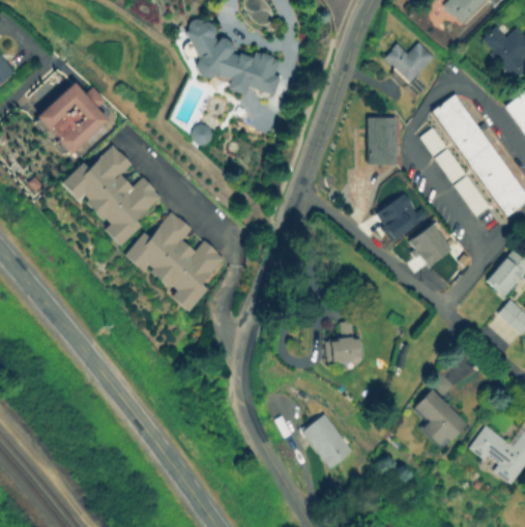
[(489,0),(497,0),(498,1),(499,0),(451,0),(444,7),(463,26),(489,0)]
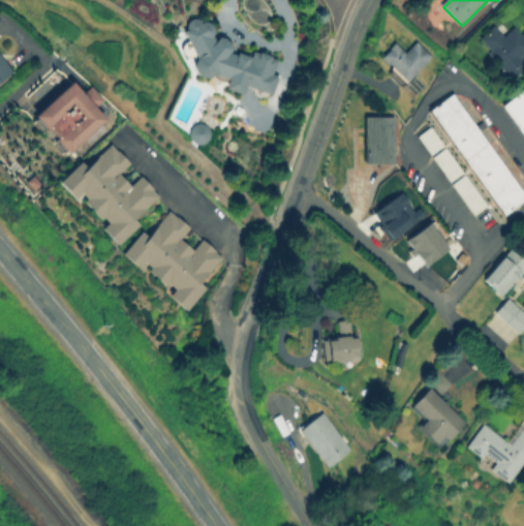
[(275,94),(279,79),(276,68),(279,58),(259,54),(248,56),(235,53),(232,41),(217,37),(214,24),(198,20),(190,22),(188,30),(199,76),(212,79),(219,78),(227,80),(229,91),(246,95),(248,88),(275,94)]
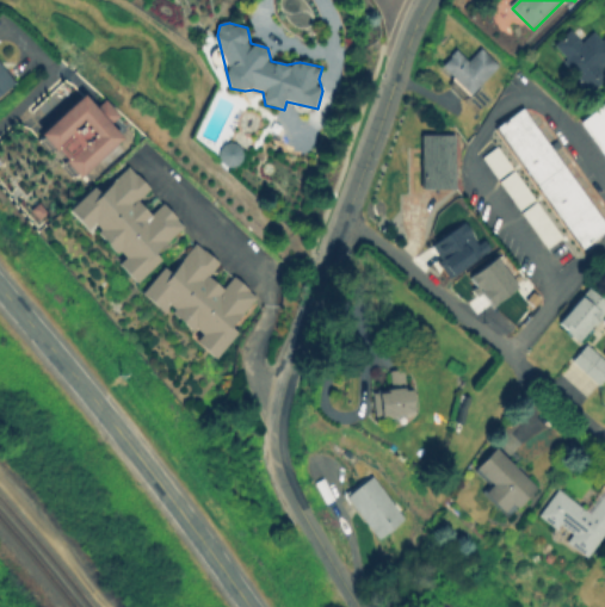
[(563,62),(590,92),(604,78),(604,39),(597,32),(584,43),(574,31),(556,45),(568,59),(563,62)]
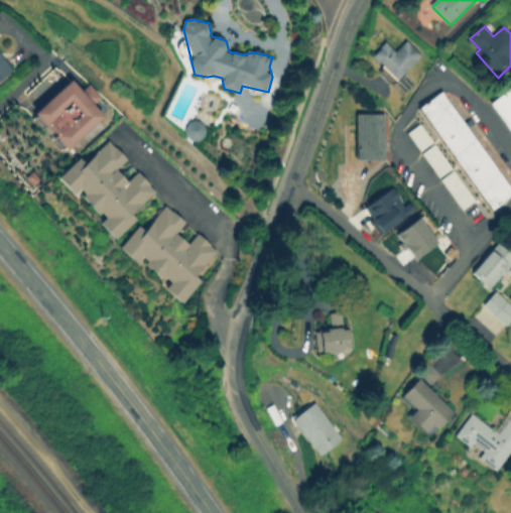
[(374,55),(396,82),(424,57),(409,40),(397,50),(390,42),(374,55)]
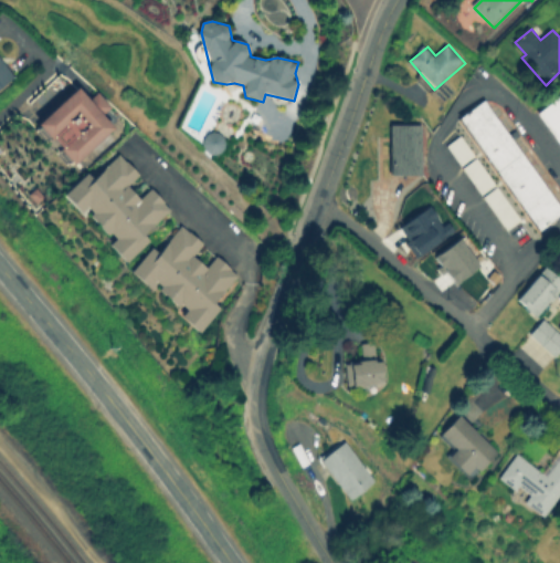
[(0,51),(0,91),(19,77),(0,51)]
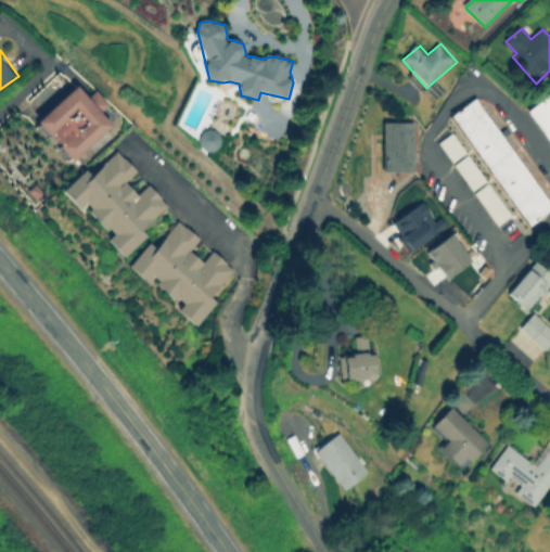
[(73,162),(116,125),(105,112),(113,106),(99,90),(89,99),(78,87),(38,122),(73,162)]
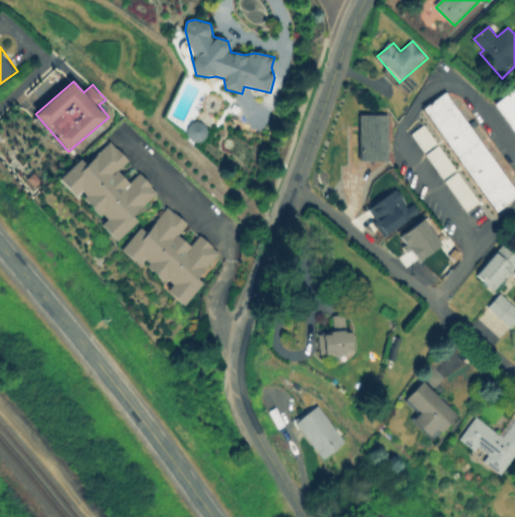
[(514,91),(497,104),(514,130),(514,91)]
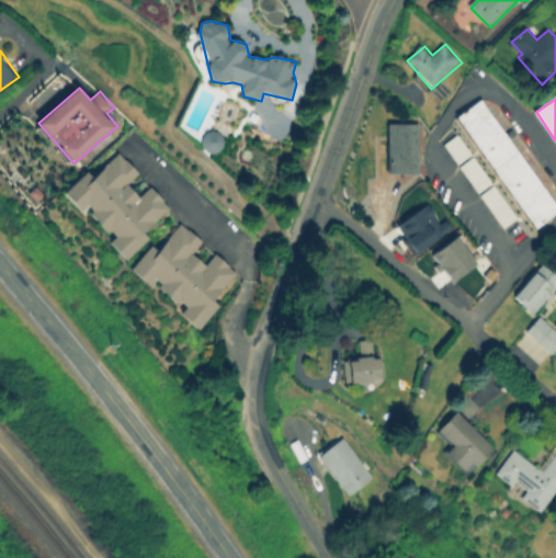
[(555,205),(485,100),(458,117),(536,230),(555,217),(555,205)]
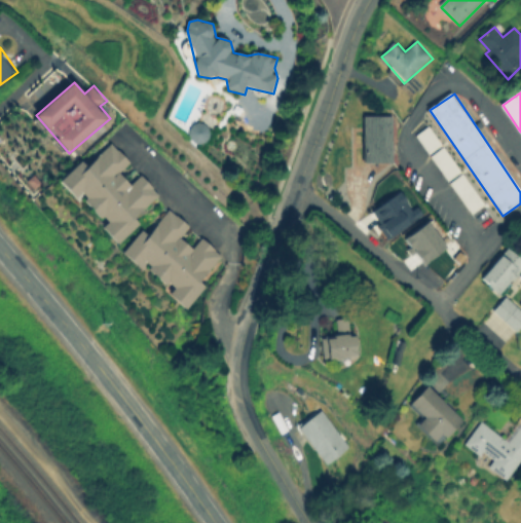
[(393,116),(365,116),(365,163),(393,163),(393,116)]
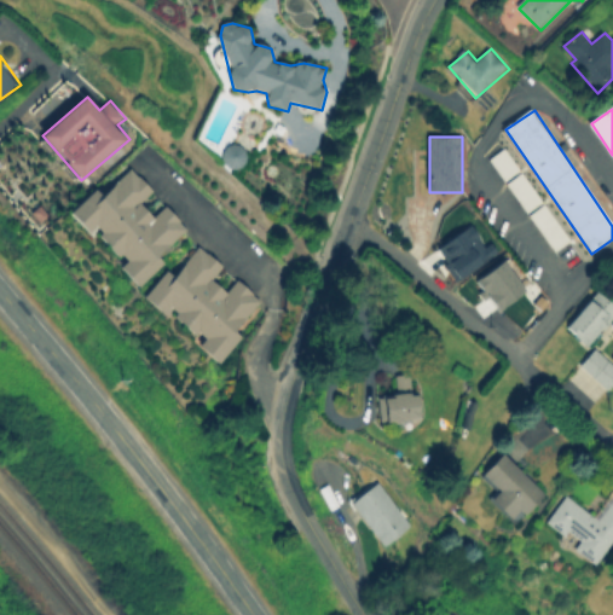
[(224,151),(227,172),(249,169),(246,148),(224,151)]
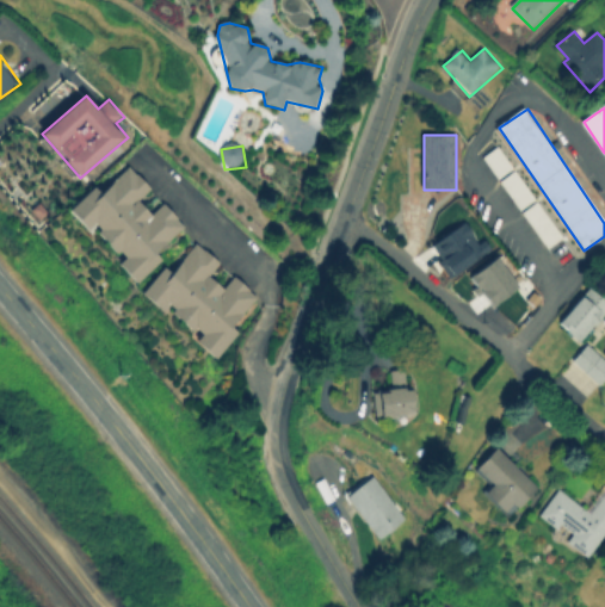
[(565,240),(502,148),(487,158),(549,251),(565,240)]
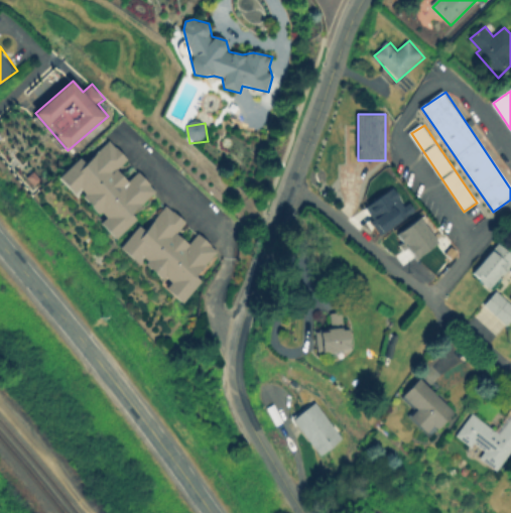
[(157,193),(139,172),(129,181),(119,170),(129,161),(111,141),(85,164),(81,159),(59,177),(75,195),(79,191),(104,220),(101,223),(116,240),(138,221),(132,214),(157,193)]
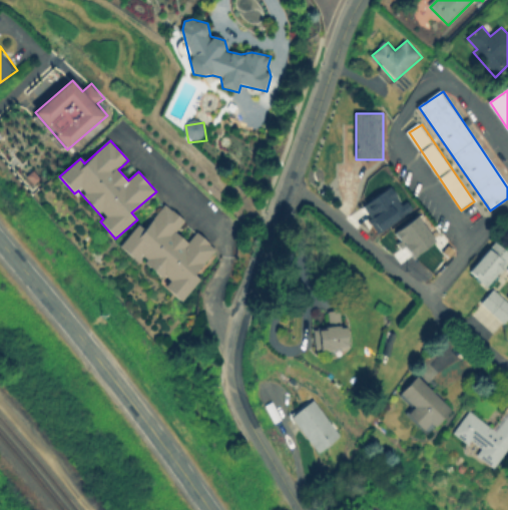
[(36,186),(43,179),(35,171),(28,178),(36,186)]
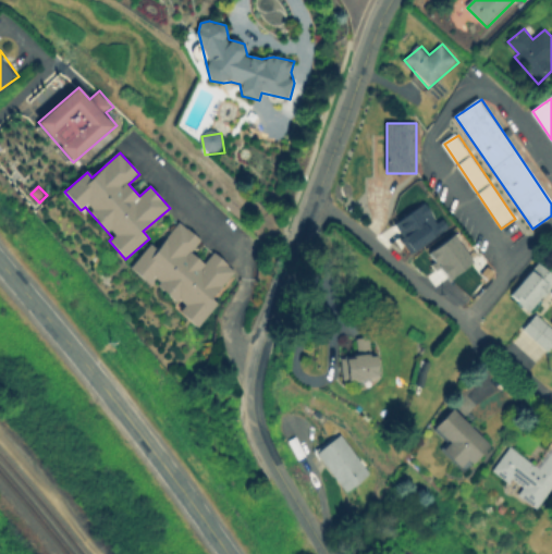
[(413,256),(450,230),(444,221),(439,225),(433,218),(434,217),(426,205),(395,226),(404,238),(401,241),(413,256)]
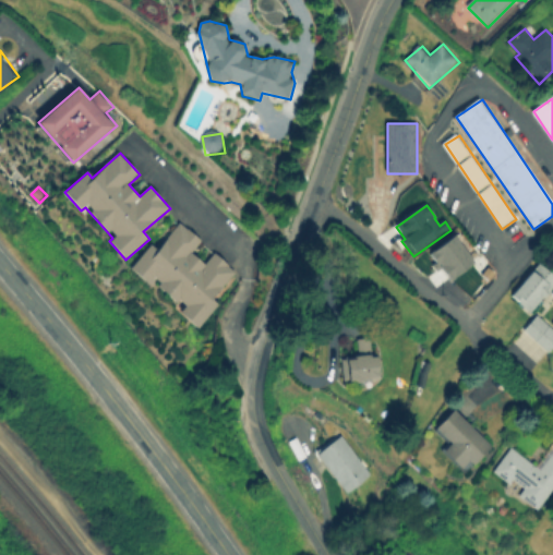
[(237,273),(215,253),(206,264),(195,254),(205,243),(181,222),(157,250),(151,244),(131,268),(151,286),(152,285),(201,326),(219,304),(214,300),(237,273)]
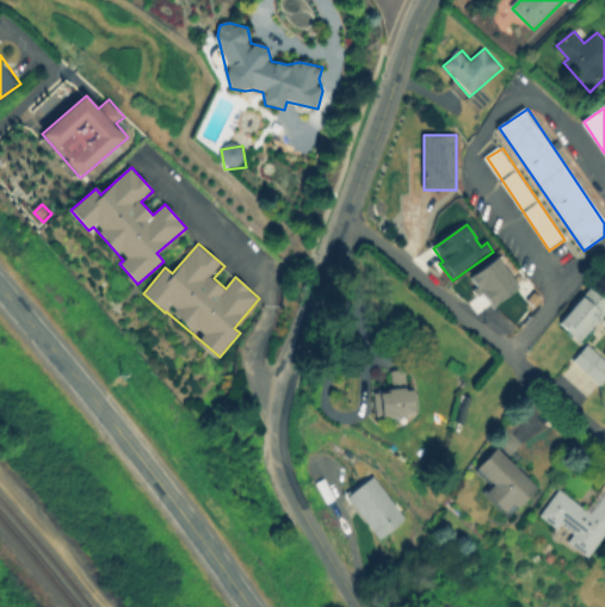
[(485,296),(480,299),(474,292),(480,287),(473,278),(499,260),(522,291),(494,310),(485,296)]
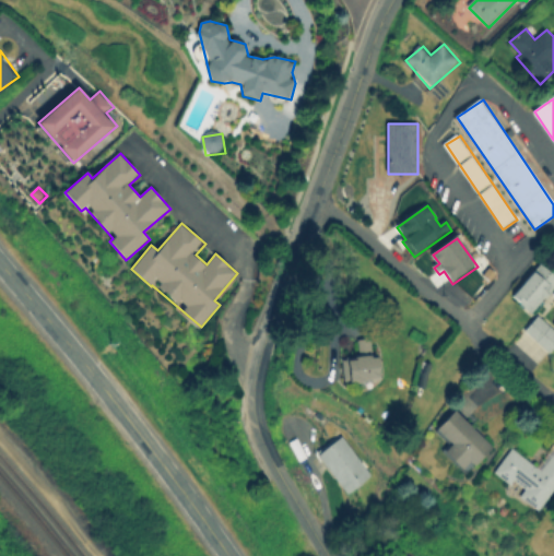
[(553,274),(543,264),(513,295),(532,314),(553,291),(553,274)]
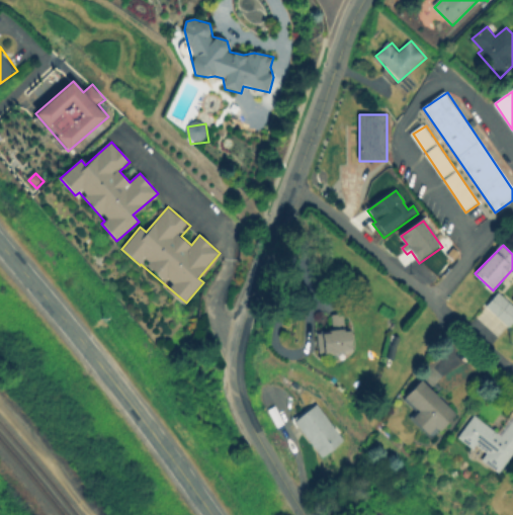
[(487,310),(512,328),(512,304),(498,293),(487,310)]
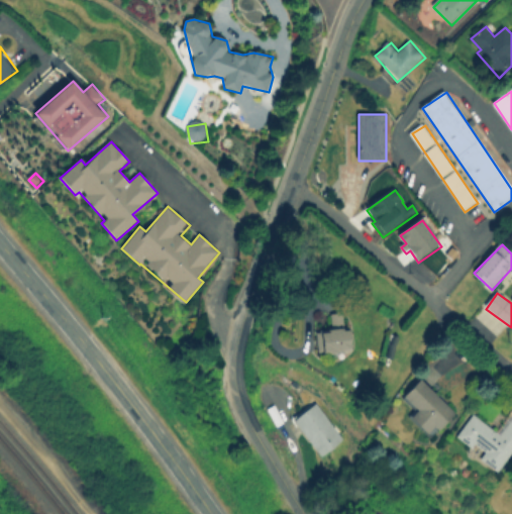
[(343,314),(333,315),(333,329),(318,330),(320,355),(351,354),(350,327),(344,328),(343,314)]
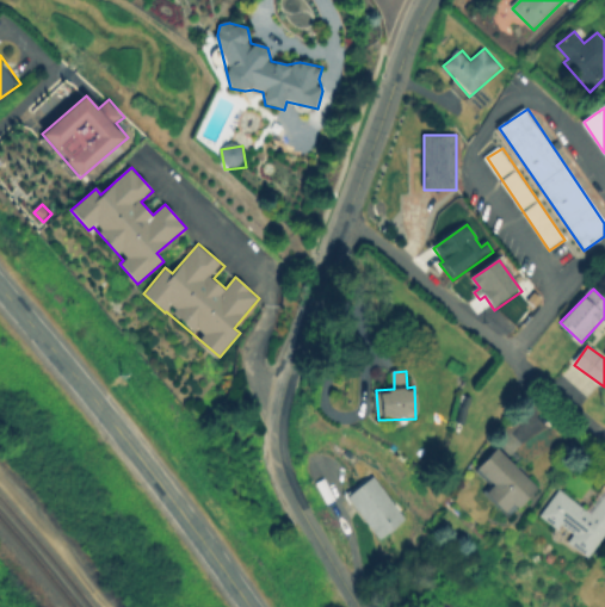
[(541,489),(500,447),(479,469),(495,485),(487,494),(511,518),(541,489)]
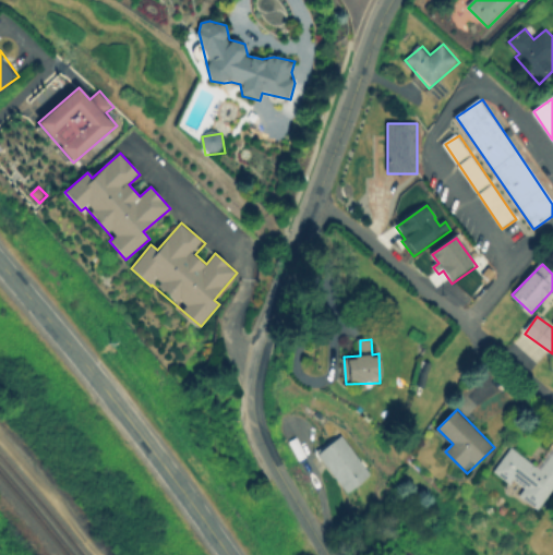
[(316,455),(346,495),(373,475),(344,435),(316,455)]
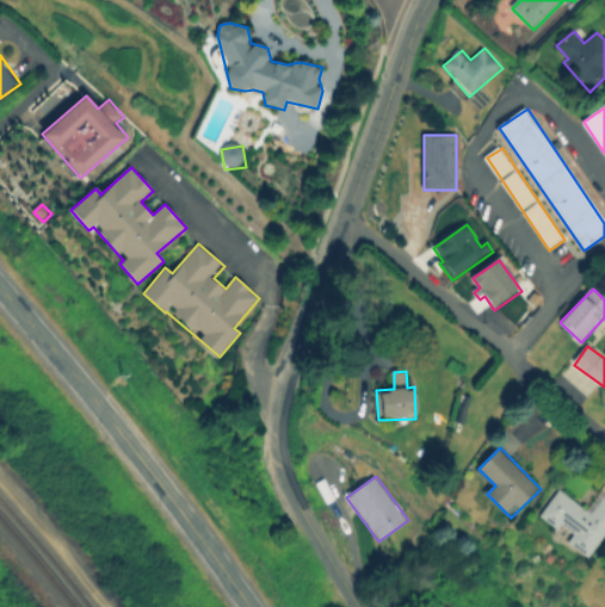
[(592,559),(604,542),(604,499),(593,514),(560,490),(542,516),(572,538),(568,543),(592,559)]
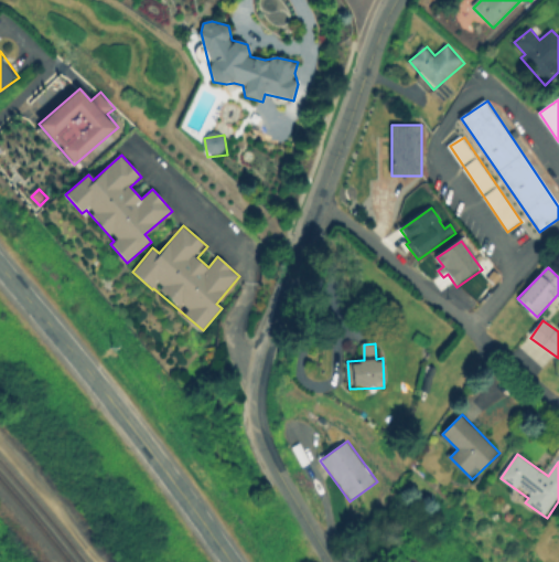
[(420,561),(409,551),(398,561),(420,561)]
